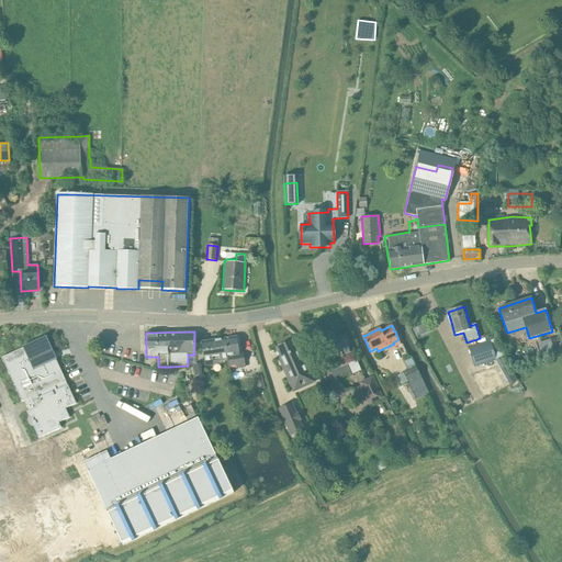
[(224,338),(228,360),(228,362),(229,367),(245,364),(243,353),(239,355),(236,336),(224,338)]
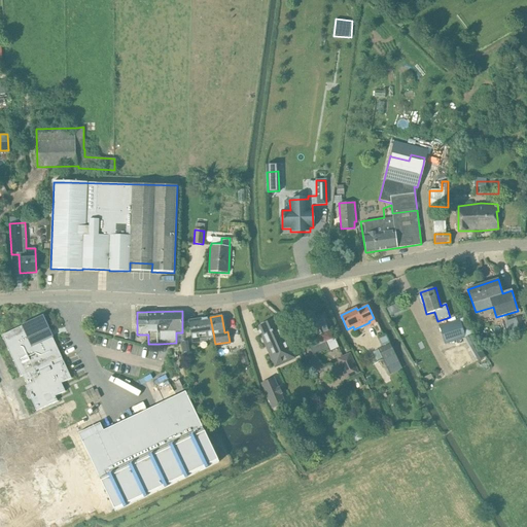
[(62,358),(42,317),(1,336),(21,377),(23,376),(27,384),(26,386),(37,410),(58,400),(56,395),(65,391),(62,383),(71,378),(62,358)]
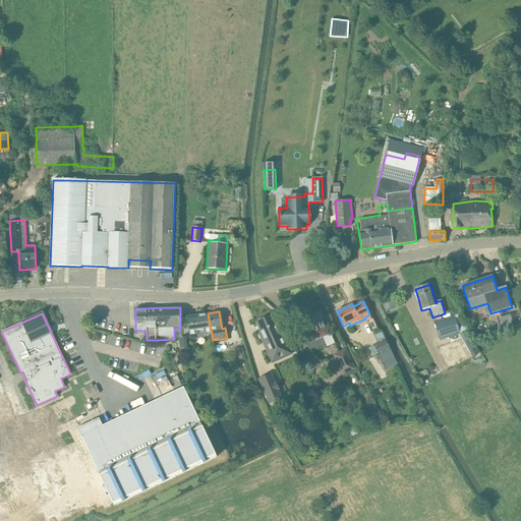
[(212,334),(208,313),(187,316),(190,339),(206,337),(206,335),(212,334)]
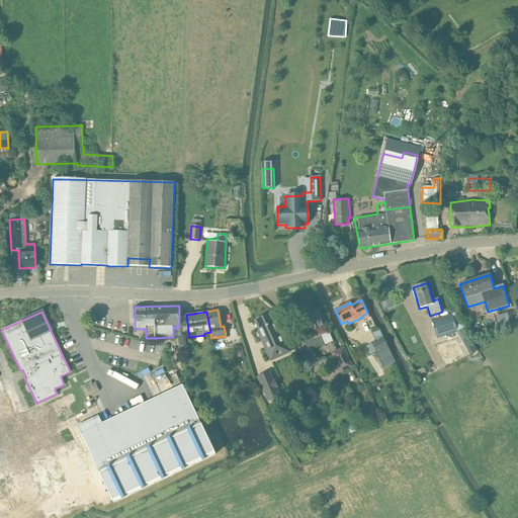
[(451,315),(432,321),(437,338),(440,337),(466,329),(461,321),(457,313),(451,315)]
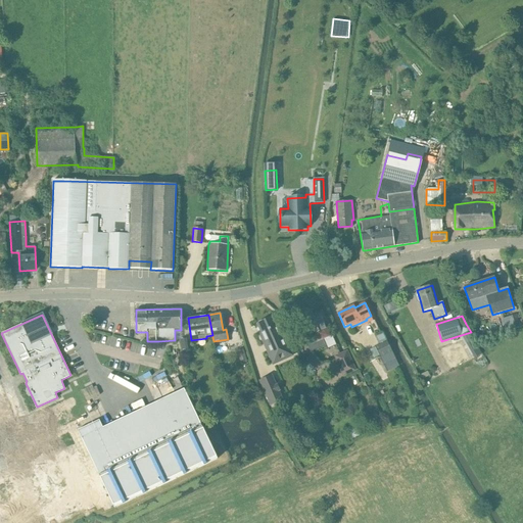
[(516,328),(513,316),(502,319),(506,331),(516,328)]
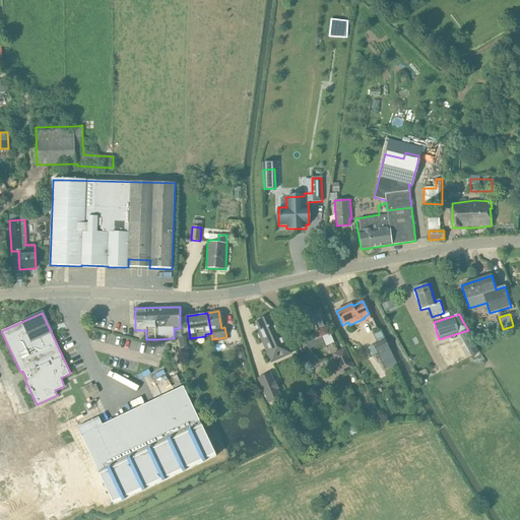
[(272,315),(255,322),(259,331),(257,332),(271,364),(293,353),(278,323),(276,324),(272,315)]
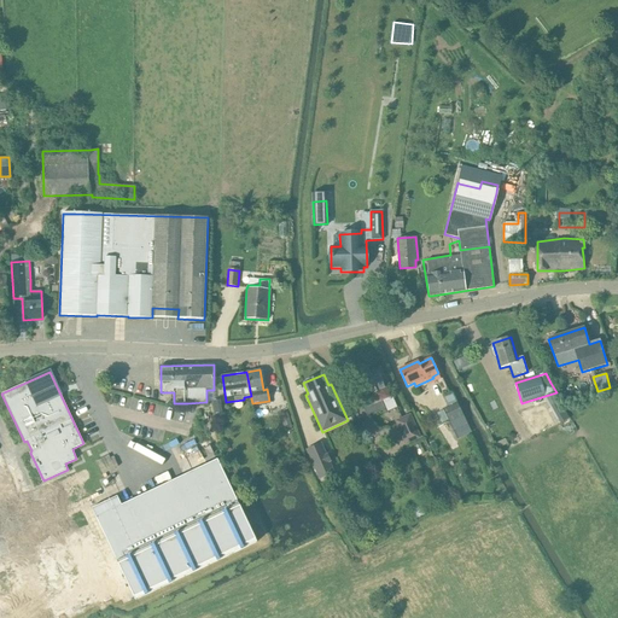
[(366,396),(360,400),(363,408),(382,401),(386,413),(397,408),(391,395),(389,396),(379,375),(360,383),(366,396)]
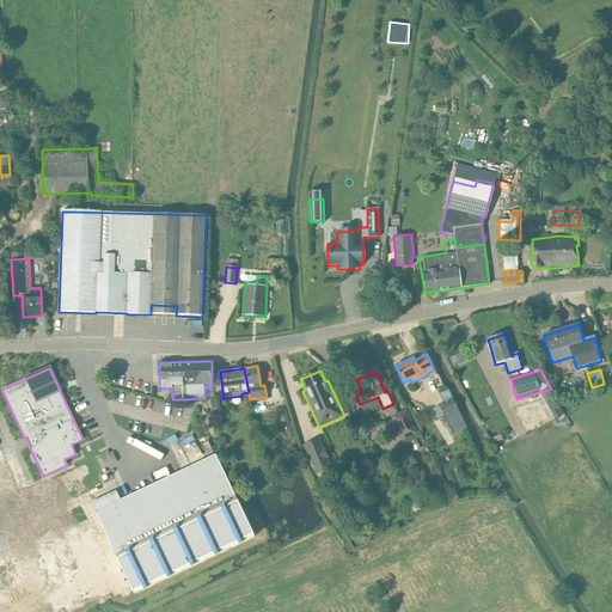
[(448,389),(440,392),(446,403),(434,409),(439,418),(444,416),(453,435),(467,428),(448,389)]
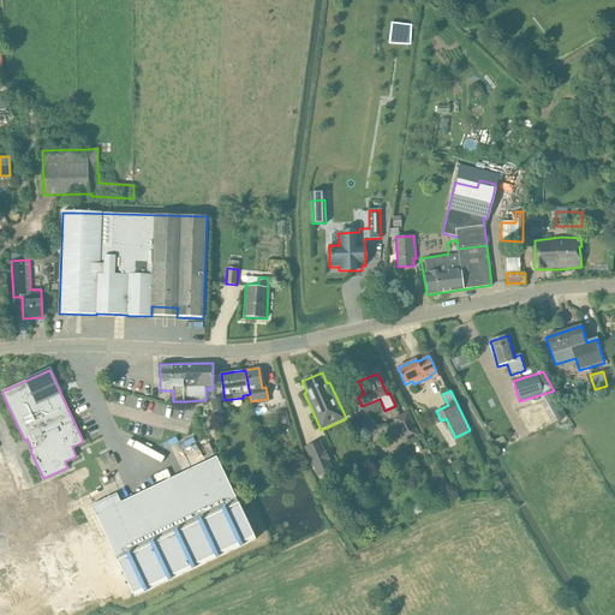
[(557,399),(548,404),(559,422),(567,417),(561,405),(557,399)]
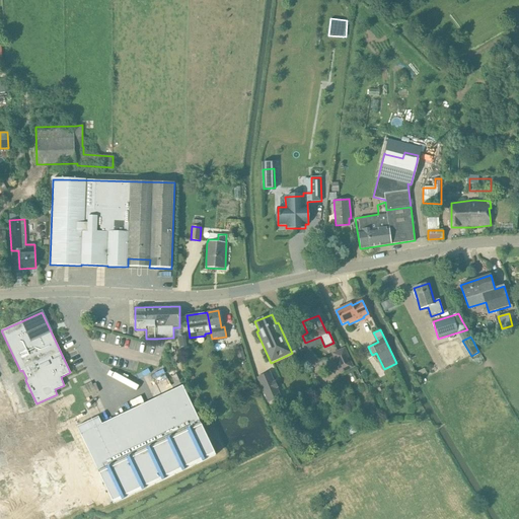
[(235,348),(238,360),(245,358),(241,346),(235,348)]
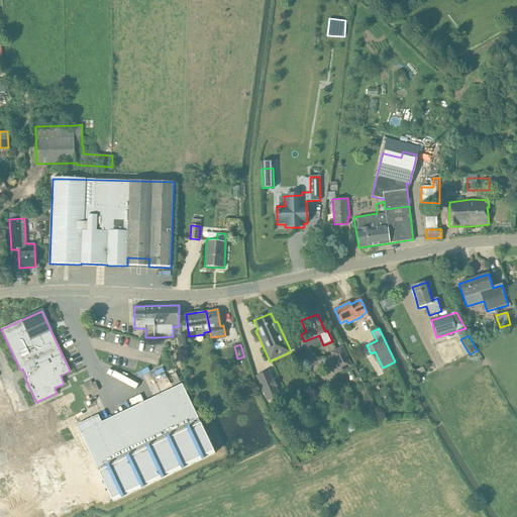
[(343,345),(330,351),(339,372),(352,366),(343,345)]
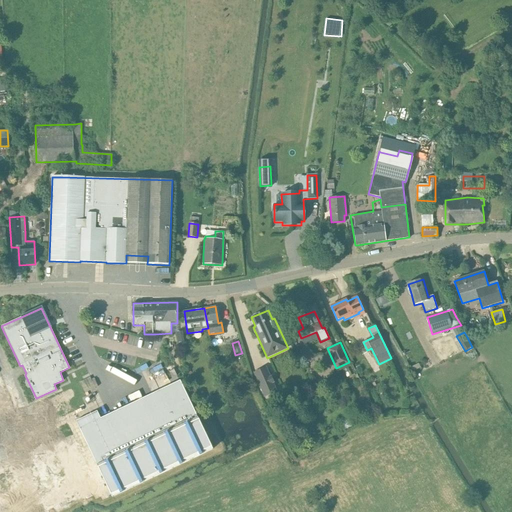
[(268,376),(255,382),(265,404),(278,398),(268,376)]
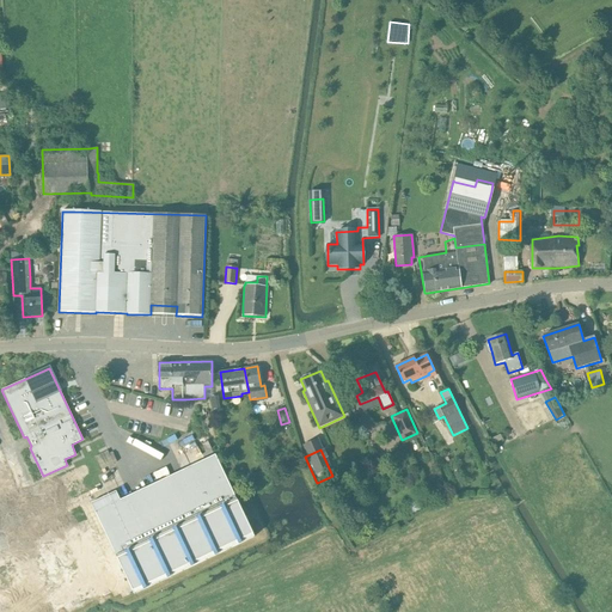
[(116,555),(116,557),(126,575),(134,594),(255,537),(215,456),(121,500),(116,491),(91,503),(116,555)]
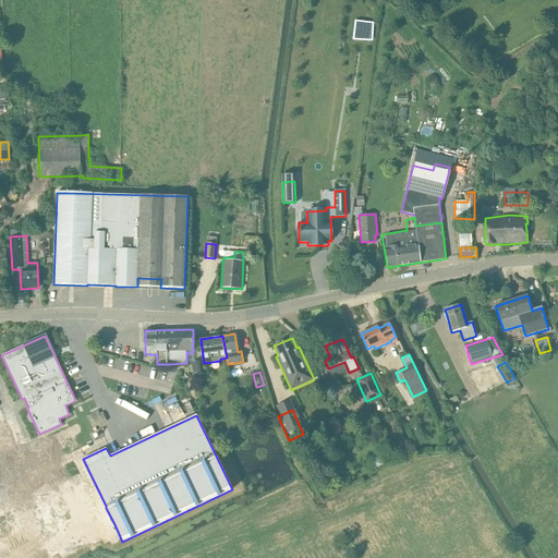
[(152,426),(140,432),(143,438),(155,433),(152,426)]
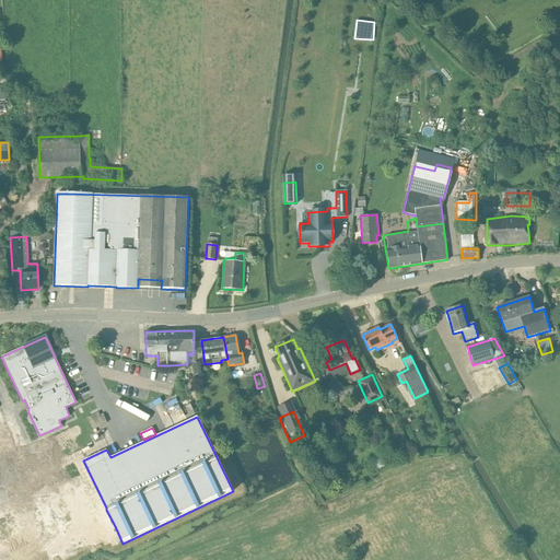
[(48,436),(18,447),(11,429),(0,432),(0,468),(2,468),(0,461),(0,454),(4,453),(21,497),(65,481),(48,436)]
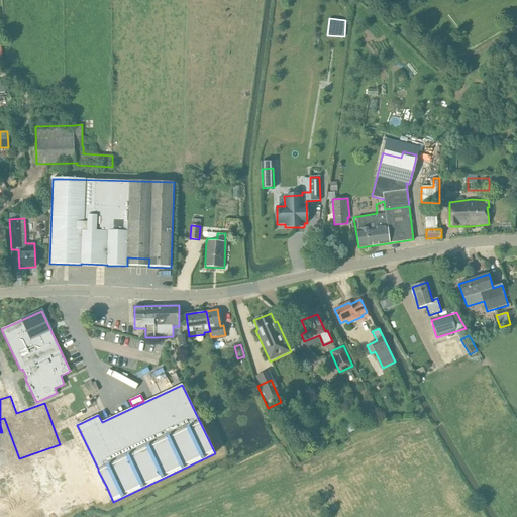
[(344,428),(347,435),(355,431),(352,424),(344,428)]
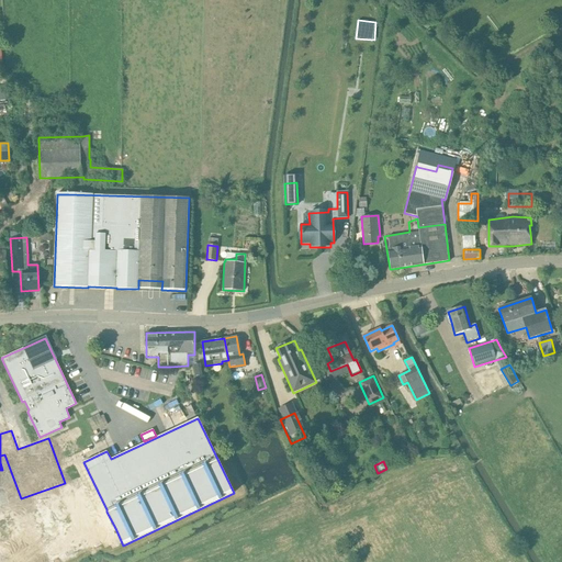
[(0,494),(13,490),(4,470),(0,471),(0,494)]
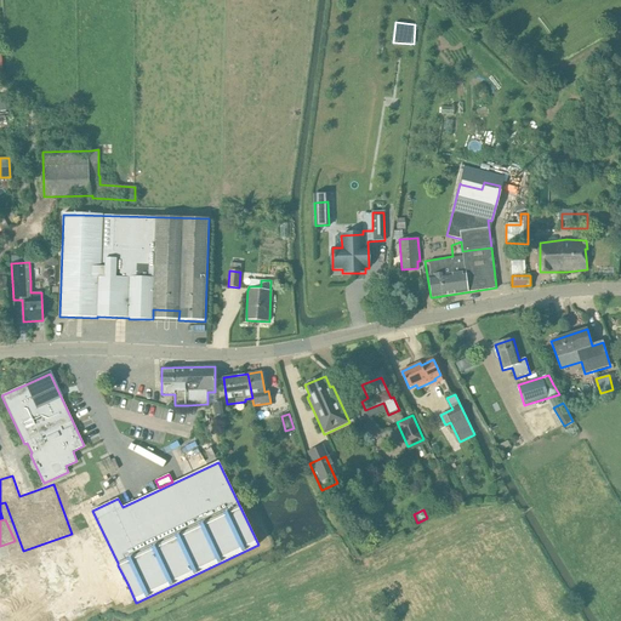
[(64,567),(97,552),(87,530),(55,546),(64,567)]
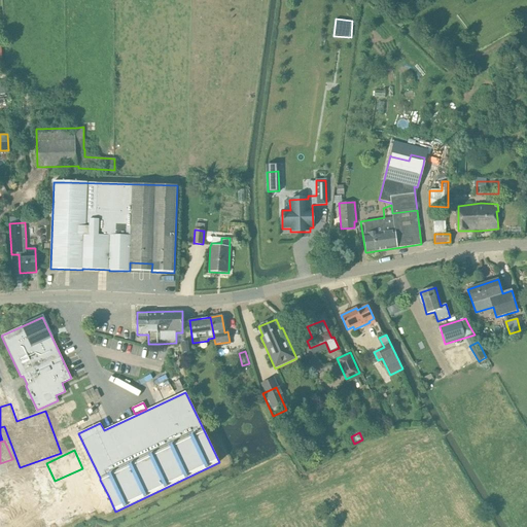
[(36,526),(20,483),(0,491),(0,526),(36,526)]
